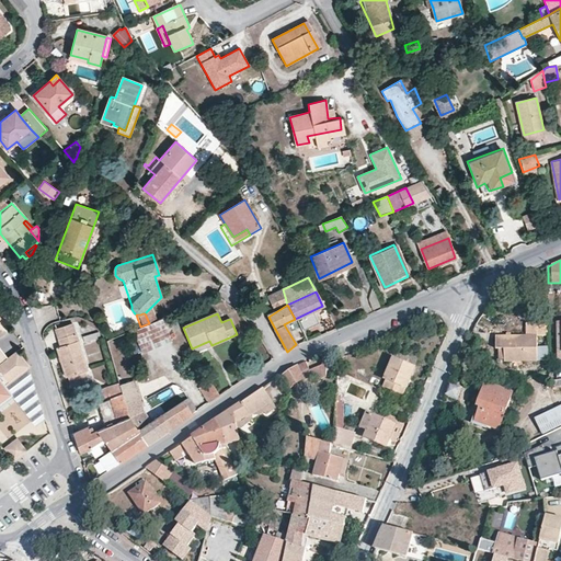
[(140,327),(133,331),(142,355),(172,342),(162,318),(149,323),(140,327)]
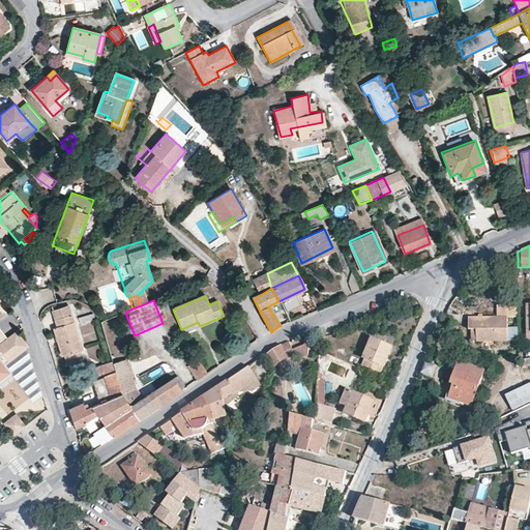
[(517,304),(497,304),(498,317),(468,318),(468,329),(477,330),(477,341),(517,340),(517,304)]
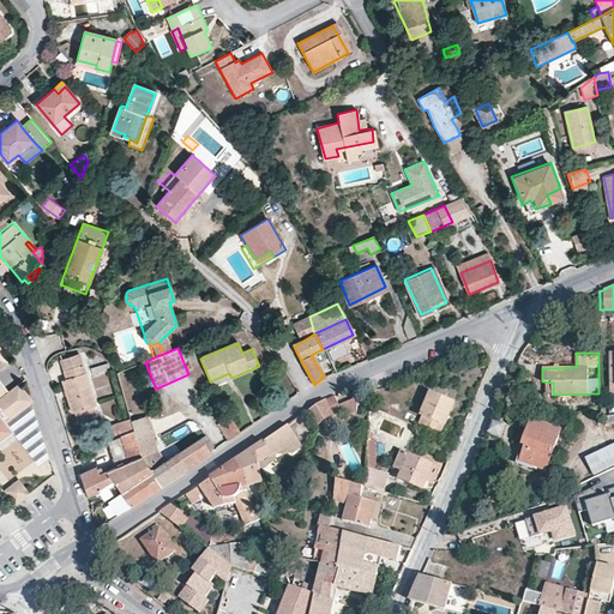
[(61,361),(64,371),(82,365),(79,356),(61,361)]
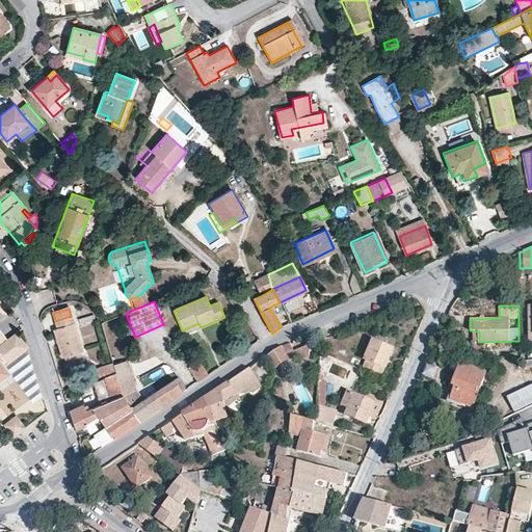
[(94,315),(79,319),(80,324),(95,320),(94,315)]
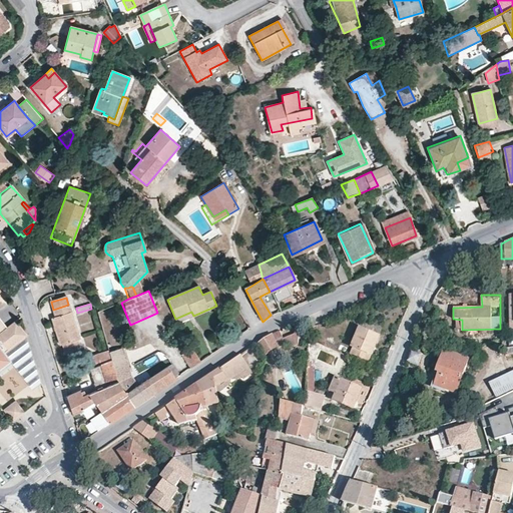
[(68,305),(53,310),(55,317),(52,318),(60,345),(62,345),(78,339),(80,339),(68,305)]
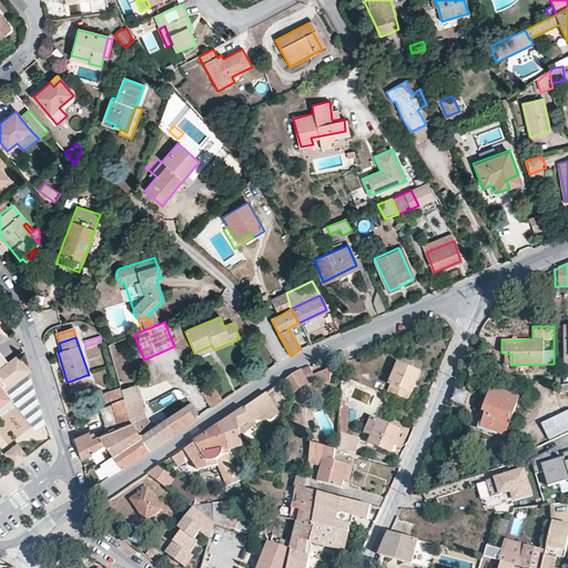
[(212,345),(194,353),(196,357),(214,350),(212,345)]
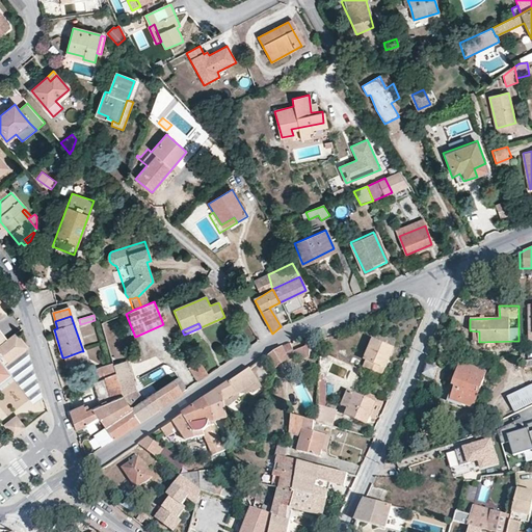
[(7,340),(0,329),(0,381),(10,374),(4,366),(28,348),(27,346),(17,333),(7,340)]
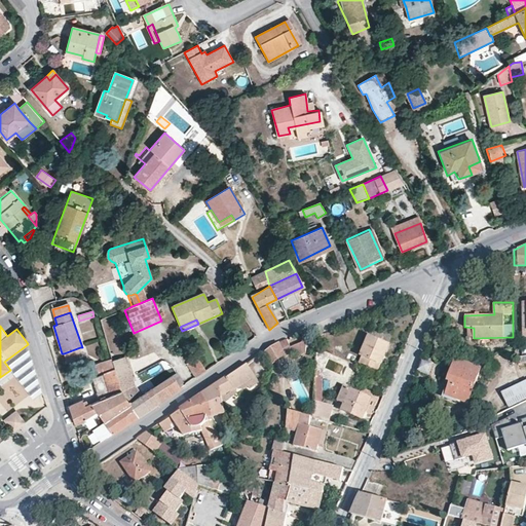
[(309,337),(310,329),(304,332),(302,342),(291,347),(287,339),(279,342),(285,355),(286,355),(298,350),(300,354),(306,352),(308,338),(309,337)]
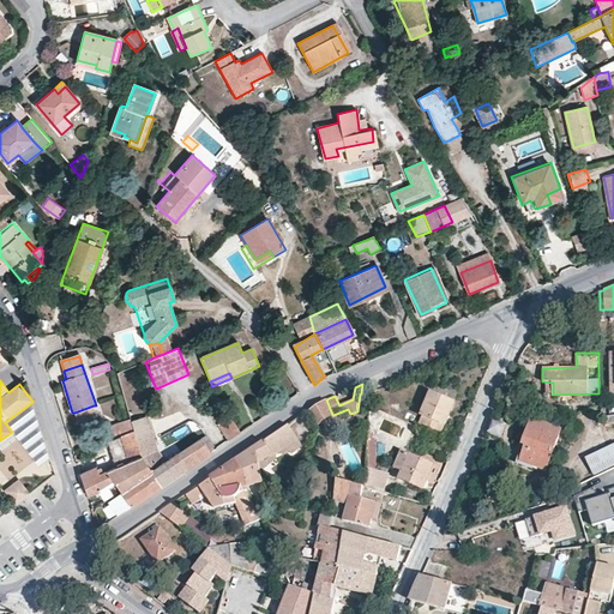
[(419,426),(440,435),(445,425),(455,403),(432,393),(422,415),(423,415),(419,426)]
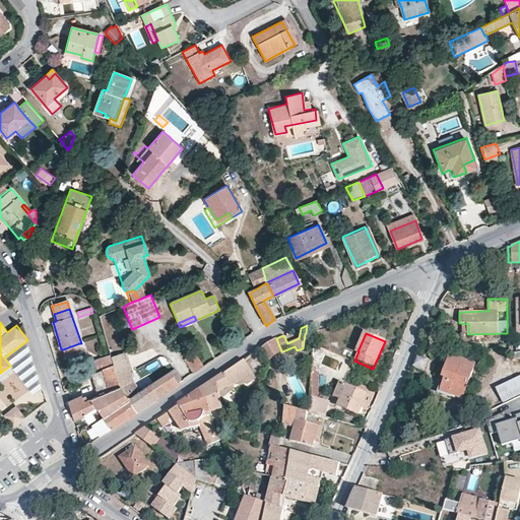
[(269,360),(281,351),(276,338),(275,338),(261,348),(269,360)]
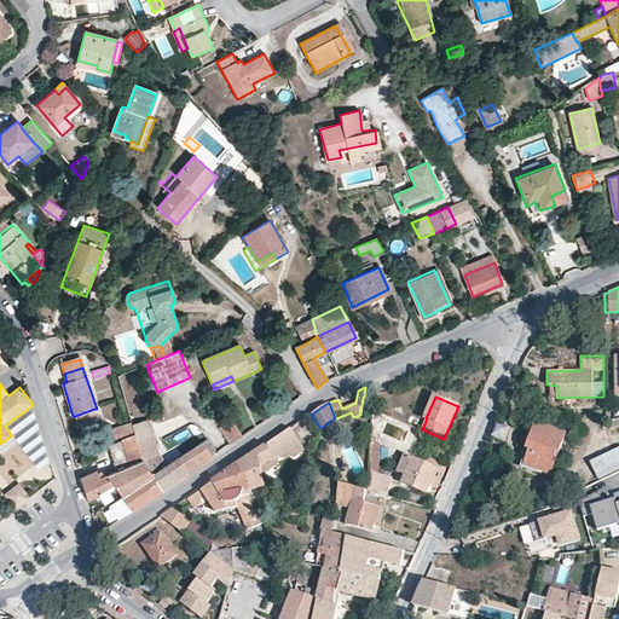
[(5,426),(12,435),(38,468),(48,460),(33,405),(5,426)]
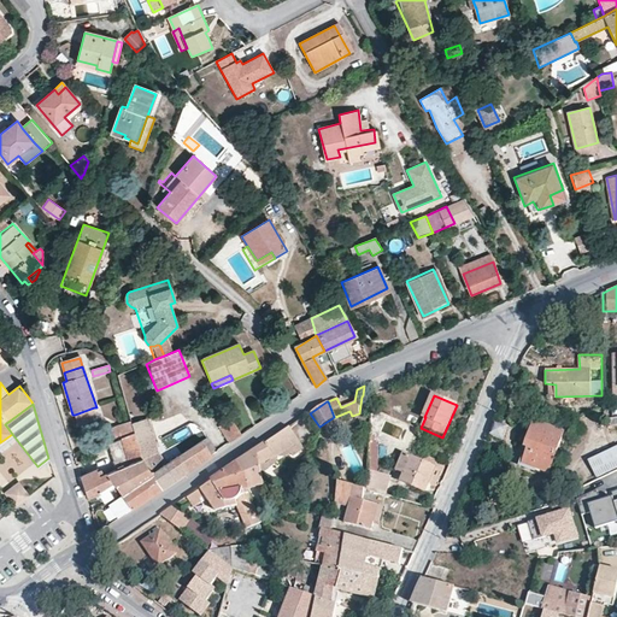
[(94,407),(75,415),(77,425),(98,418),(94,407)]
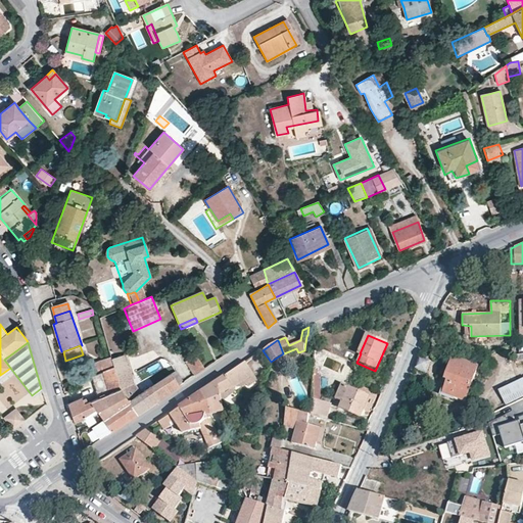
[(430,362),(419,355),(414,368),(426,372),(430,362)]
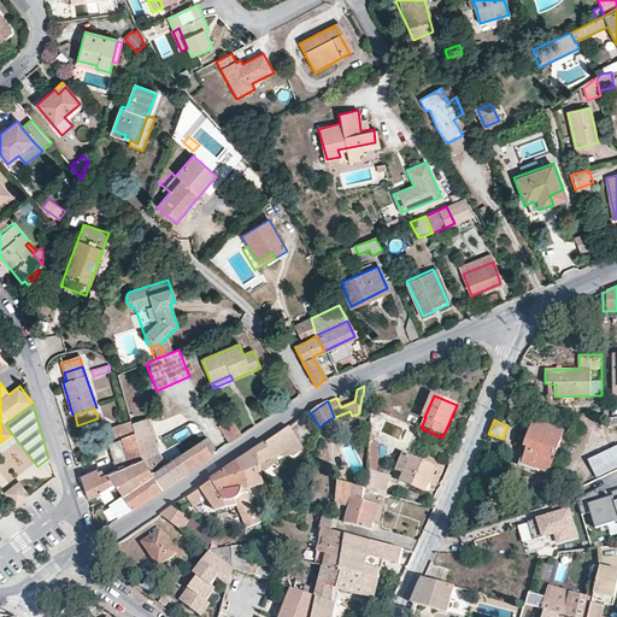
[(125,436),(134,432),(131,421),(122,424),(125,436)]
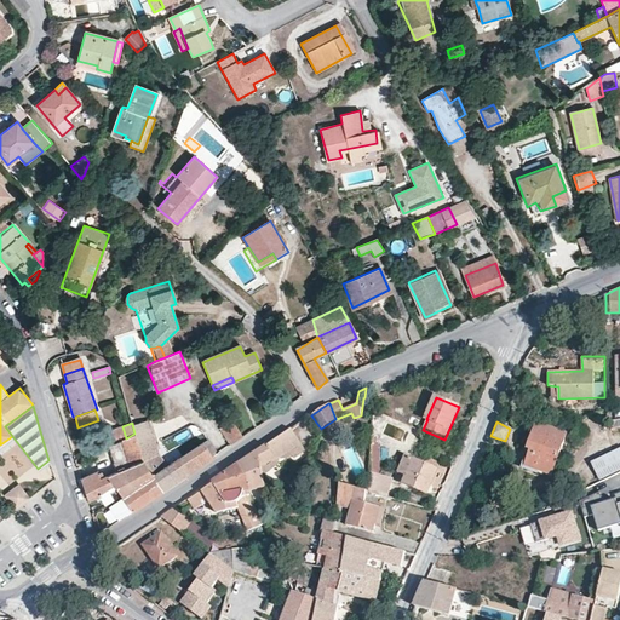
[(230,445),(244,436),(234,423),(219,429),(230,445)]
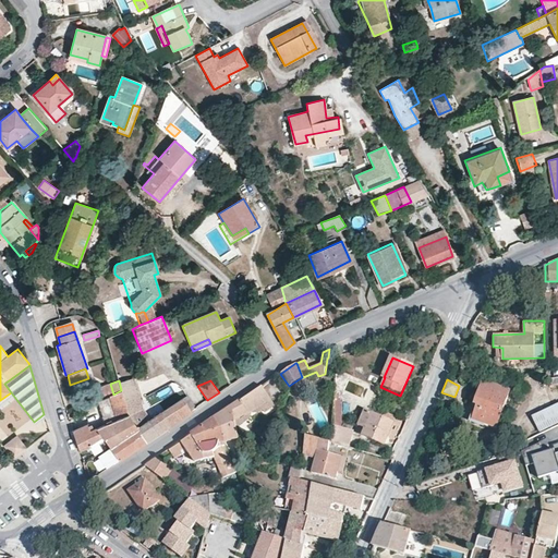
[(473,422),(496,429),(509,389),(483,380),(475,403),(481,405),(473,422)]
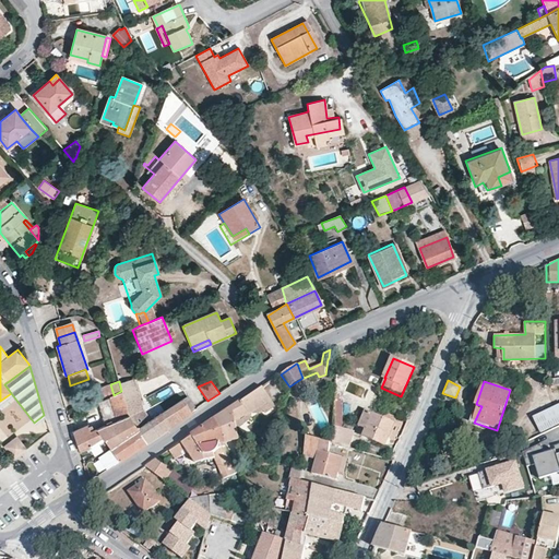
[(114,395),(110,384),(100,389),(103,400),(114,395)]
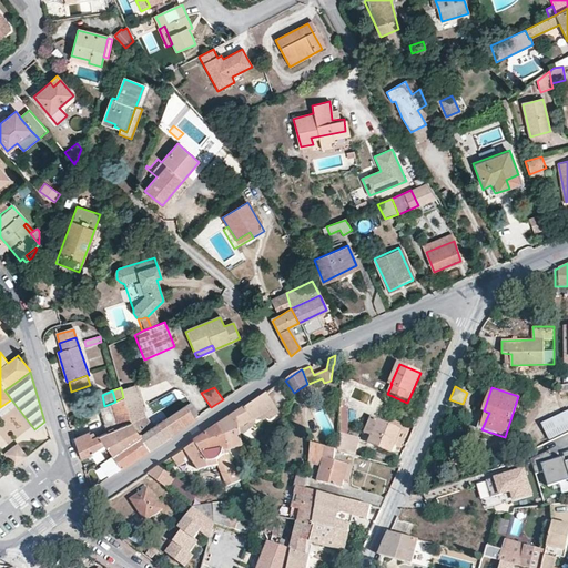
[(275,404),(267,392),(232,416),(231,417),(220,425),(227,449),(243,446),(242,435),(244,433),(246,429),(245,425),(243,423),(252,418),(253,418),(275,404)]
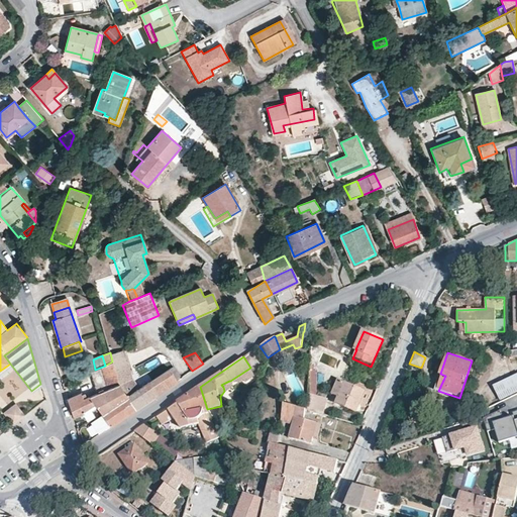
[(67,398),(73,416),(83,412),(95,404),(101,414),(108,427),(135,409),(119,384),(114,369),(113,364),(112,362),(105,366),(95,370),(90,372),(97,393),(86,398),(84,399),(81,395),(80,393),(67,398)]
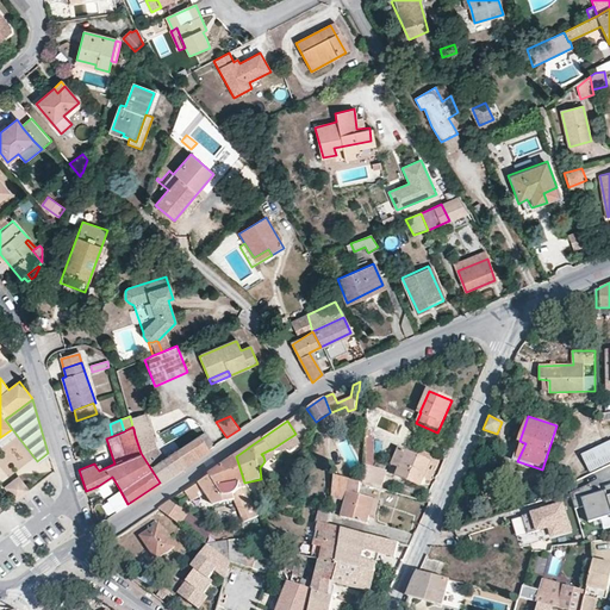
[(199,435),(211,448),(215,446),(205,431),(199,435)]
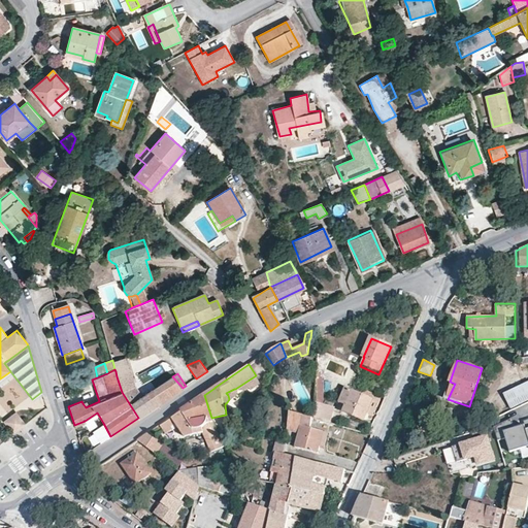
[(117,376),(122,392),(127,390),(123,375),(117,376)]
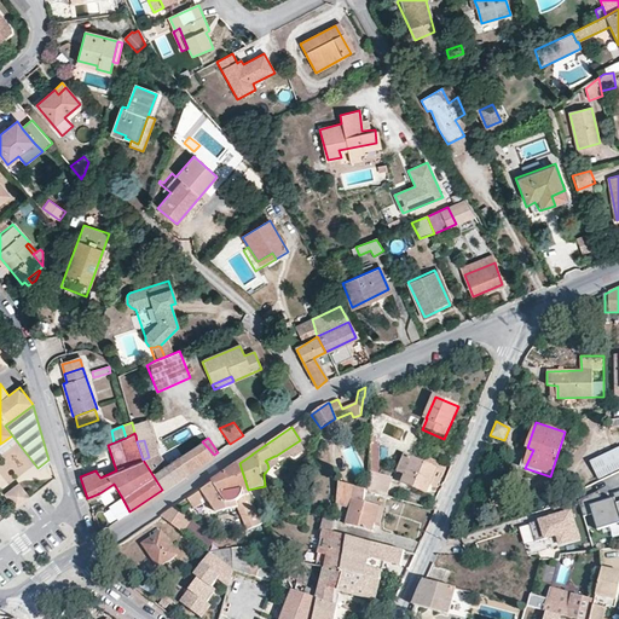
[(177,458),(187,473),(214,455),(202,441),(177,458)]
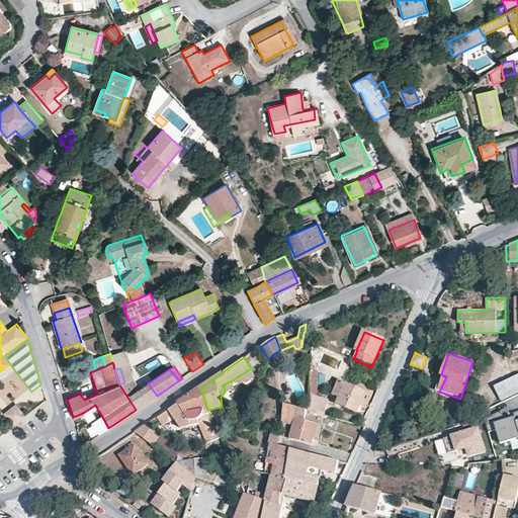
[(119,384),(136,410),(140,408),(157,396),(148,383),(145,385),(136,371),(130,375),(133,379),(124,382),(119,384)]
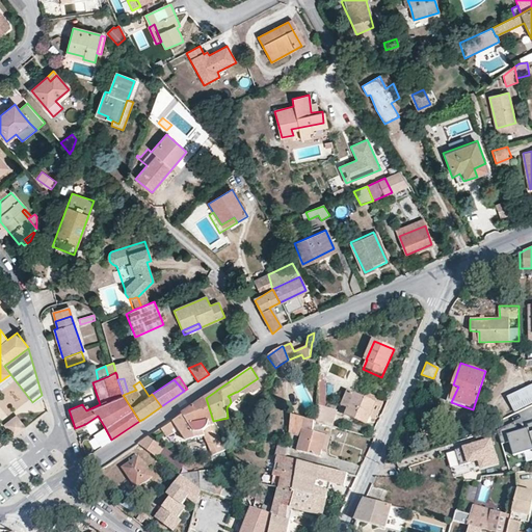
[(531,386),(508,398),(515,411),(531,403),(531,386)]
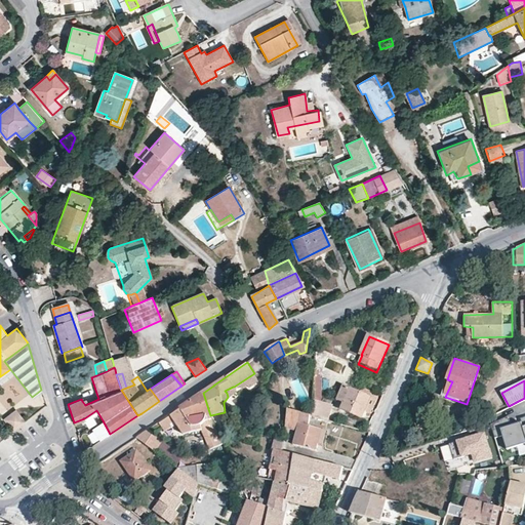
[(345,387),(338,399),(346,401),(342,409),(361,416),(368,398),(345,387)]
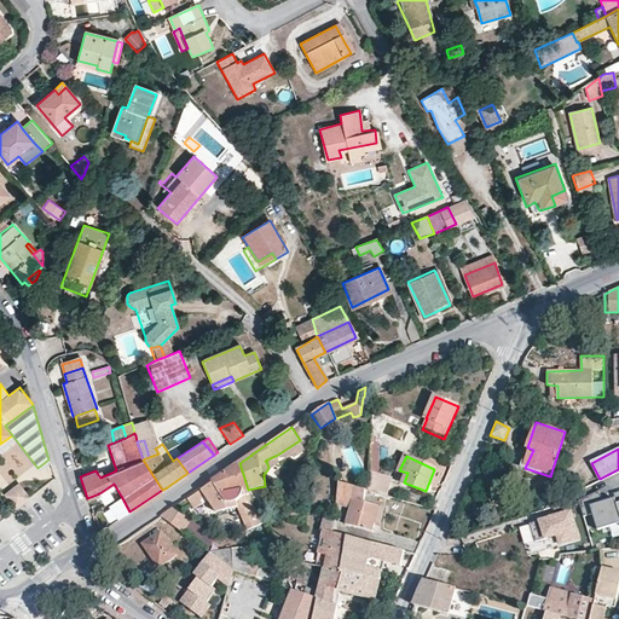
[(248,490),(239,463),(238,464),(236,464),(187,498),(195,508),(202,503),(201,501),(207,496),(217,512),(238,507),(250,532),(264,525),(248,490)]
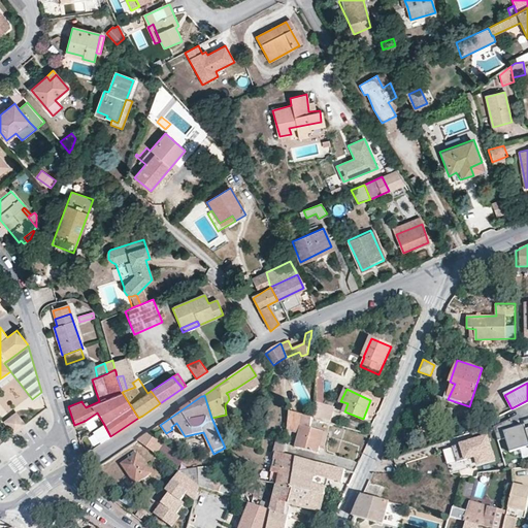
[(316,401),(312,417),(331,421),(334,407),(316,401)]
